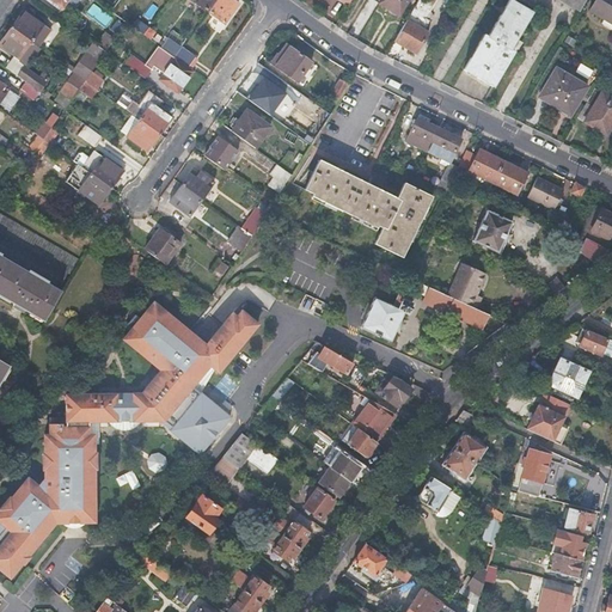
[(152,0),(141,16),(152,23),(165,4),(159,0),(152,0)]
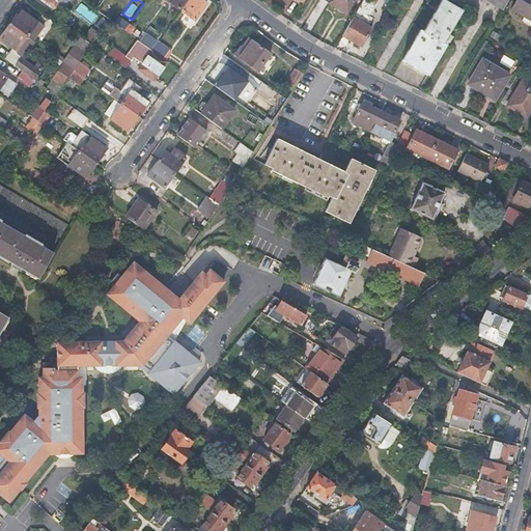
[(168,0),(180,9),(187,0),(168,0)]
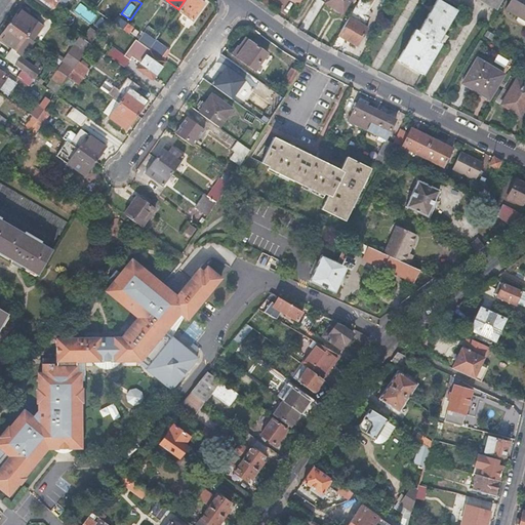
[(205,2),(202,0),(185,0),(178,9),(193,18),(205,2)]
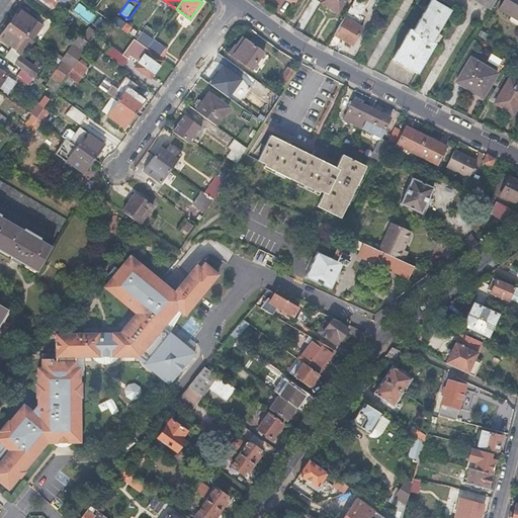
[(323,0),(322,2),(338,12),(345,0),(323,0)]
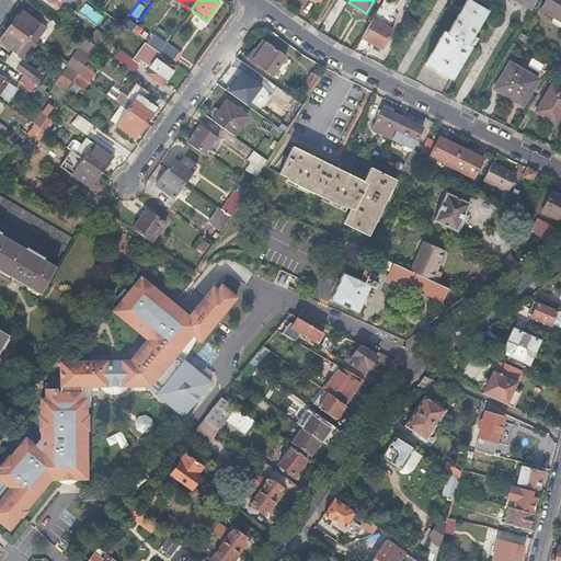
[(384,0),(363,37),(382,49),(393,31),(389,27),(392,22),(391,18),(389,16),(393,9),(396,11),(401,0),(400,0),(384,0)]
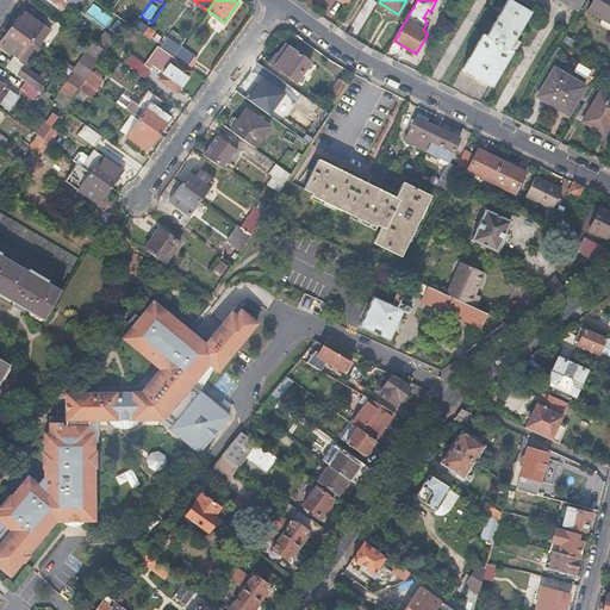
[(483,36),(464,69),(493,87),(514,53),(509,50),(530,13),(508,0),(486,37),(483,36)]
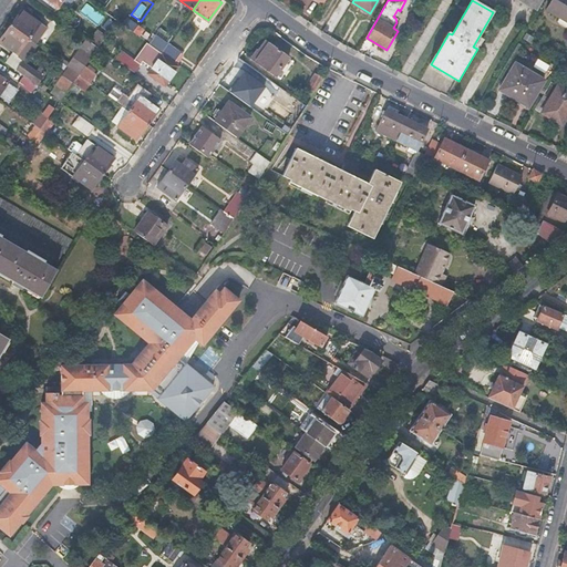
[(521,0),(538,10),(544,0),(521,0)]
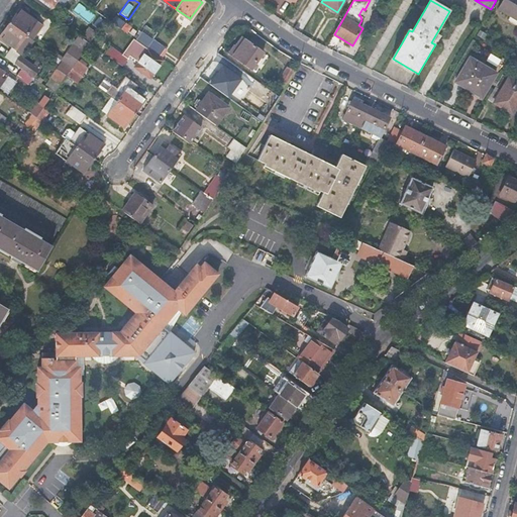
[(516,0),(503,0),(499,8),(516,18),(516,0)]
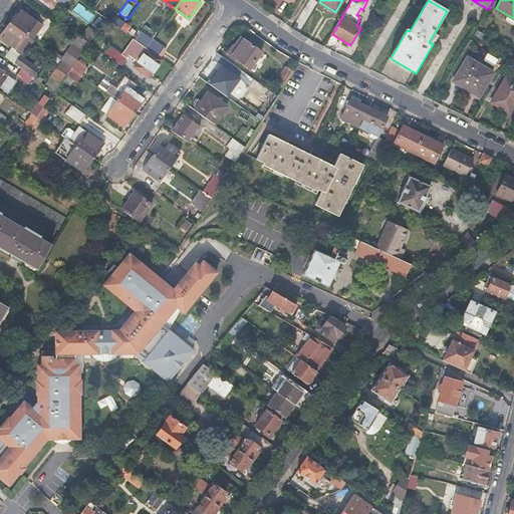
[(73,9),(87,21),(92,15),(78,3),(73,9)]
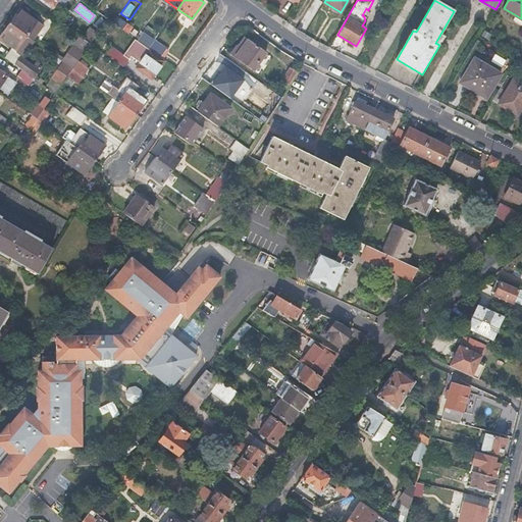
[(20,8),(10,22),(28,35),(33,39),(44,24),(20,8)]
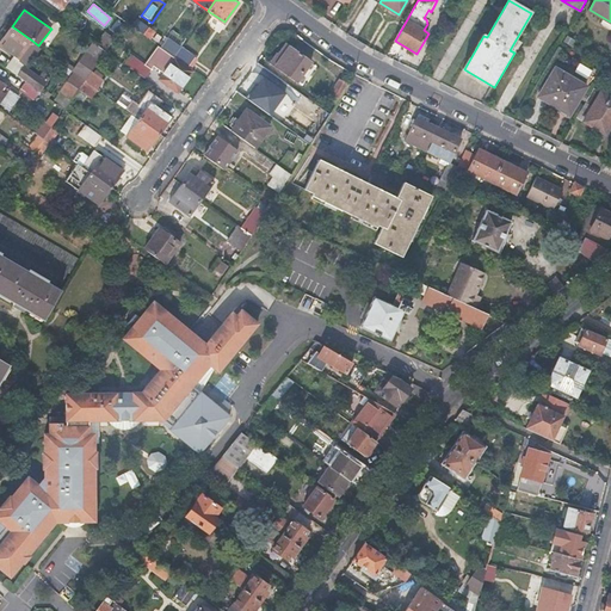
[(137,17),(131,24),(148,39),(155,32),(137,17)]
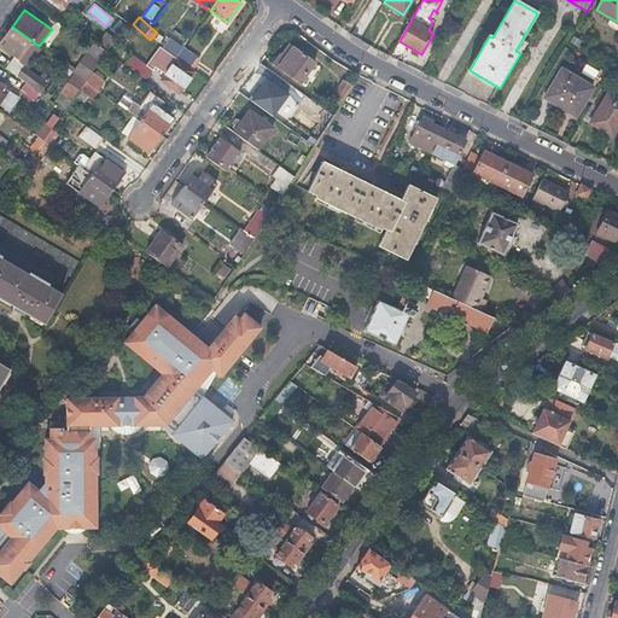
[(33,41),(12,27),(0,44),(19,58),(33,41)]
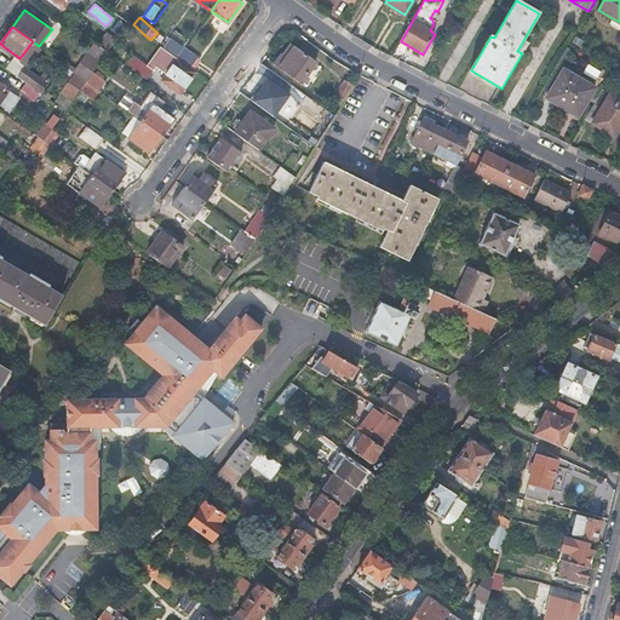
[(108,30),(98,44),(108,51),(118,39),(108,30)]
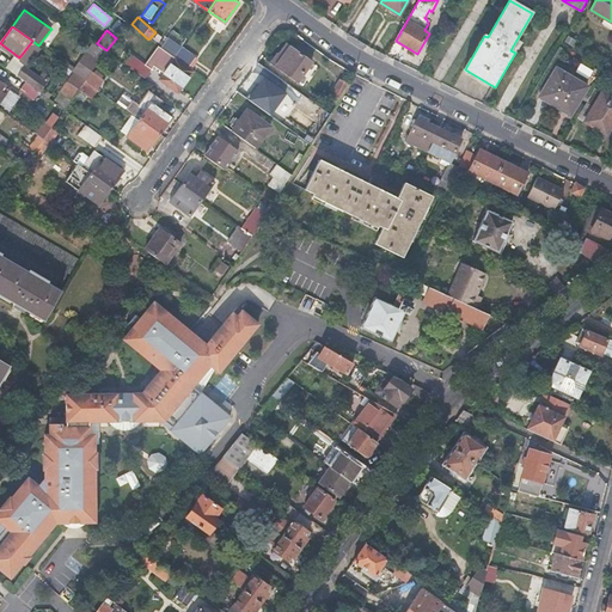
[(169,37),(161,47),(176,56),(182,47),(169,37)]
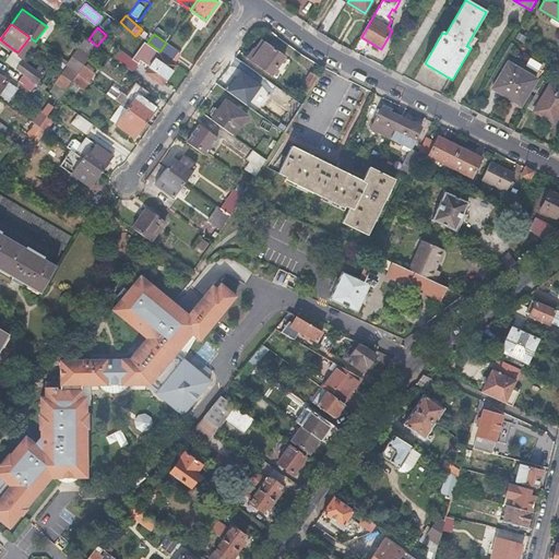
[(274,73),(286,56),(263,39),(257,49),(254,48),(249,57),(274,73)]
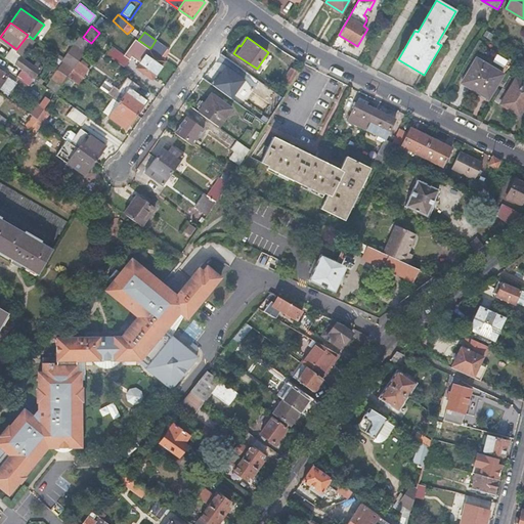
[(150,48),(161,55),(167,47),(156,40),(150,48)]
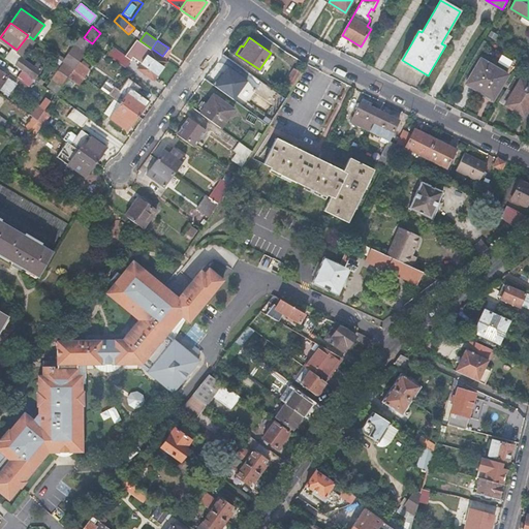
[(75,44),(64,61),(74,68),(80,61),(87,52),(75,44)]
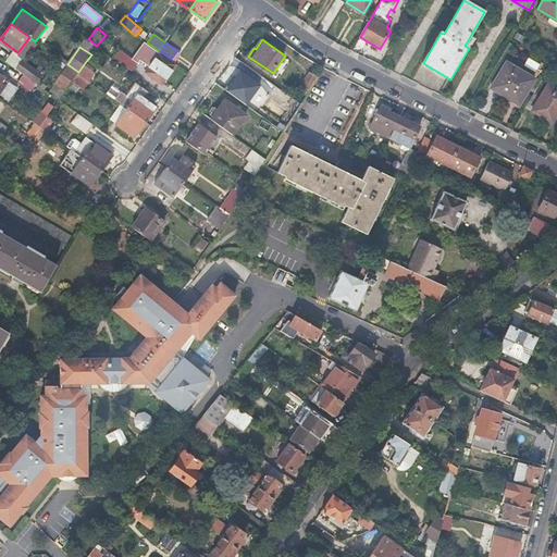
[(160,52),(158,56),(174,67),(176,64),(160,52)]
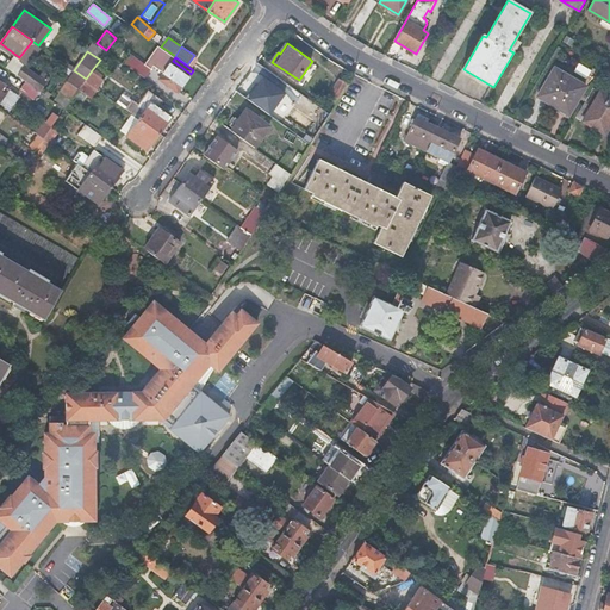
[(136,58),(130,66),(144,78),(150,69),(136,58)]
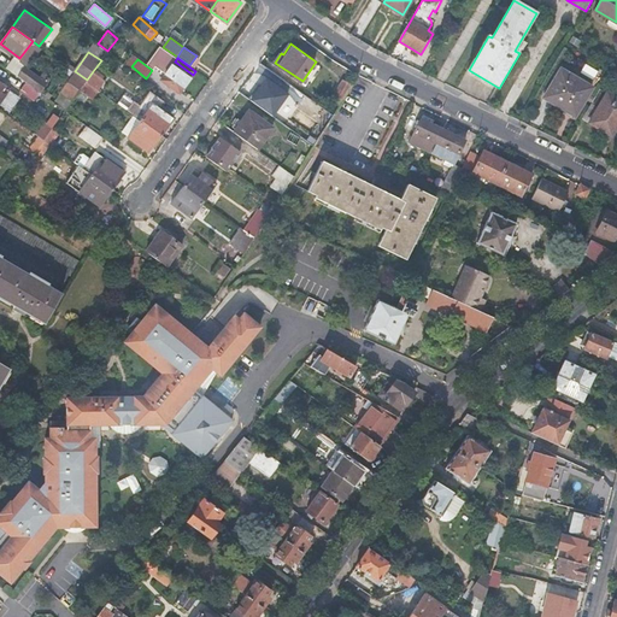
[(175,62),(164,76),(182,90),(193,75),(175,62)]
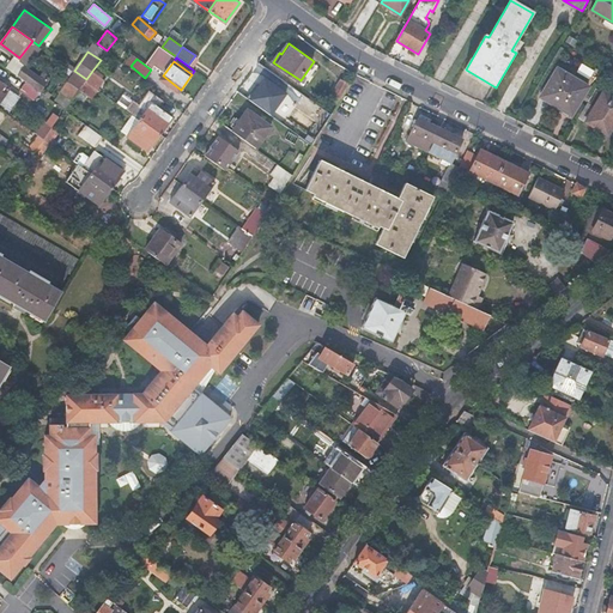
[(319,65),(314,61),(301,80),(305,84),(319,65)]
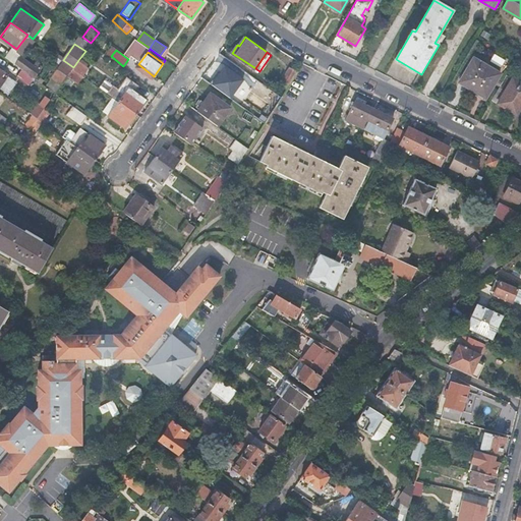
[(489,61),(501,67),(505,59),(493,54),(489,61)]
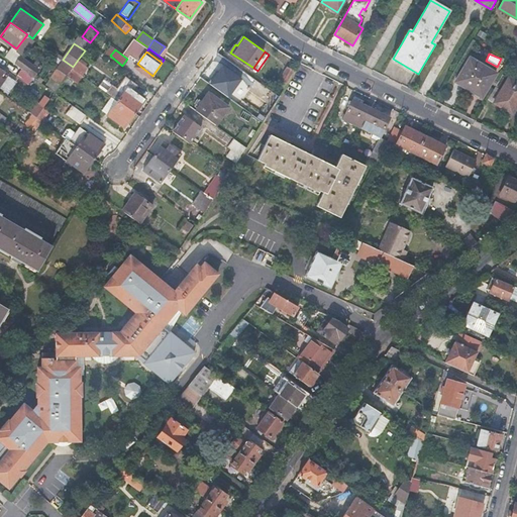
[(21,55),(15,63),(21,68),(35,78),(40,69),(40,68),(42,64),(37,60),(34,64),(21,55)]
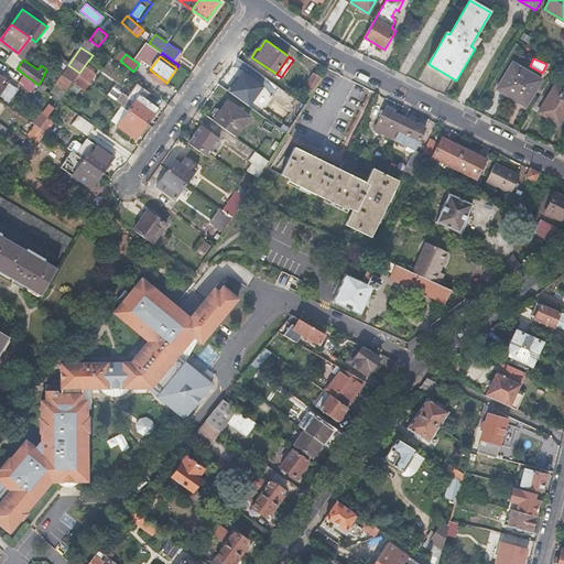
[(513,63),(498,88),(499,89),(500,88),(517,99),(516,99),(525,106),(542,80),(513,63)]
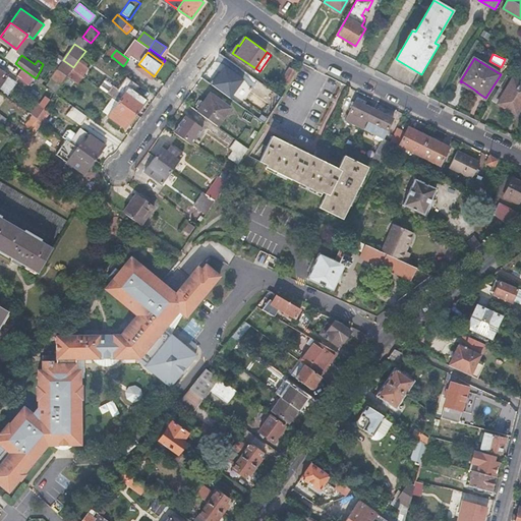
[(50,77),(61,84),(67,75),(69,73),(73,67),(63,60),(50,77)]
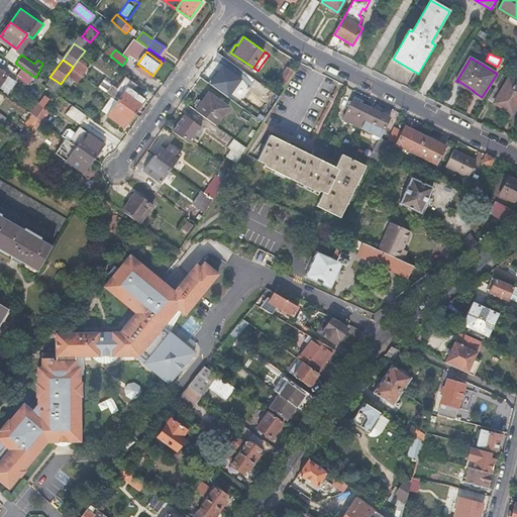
[(78,60),(73,67),(83,75),(88,67),(78,60)]
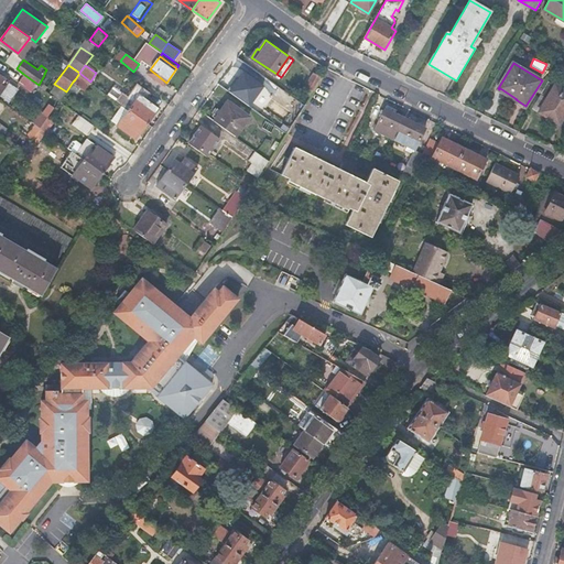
[(166,83),(150,69),(148,73),(164,85),(166,83)]
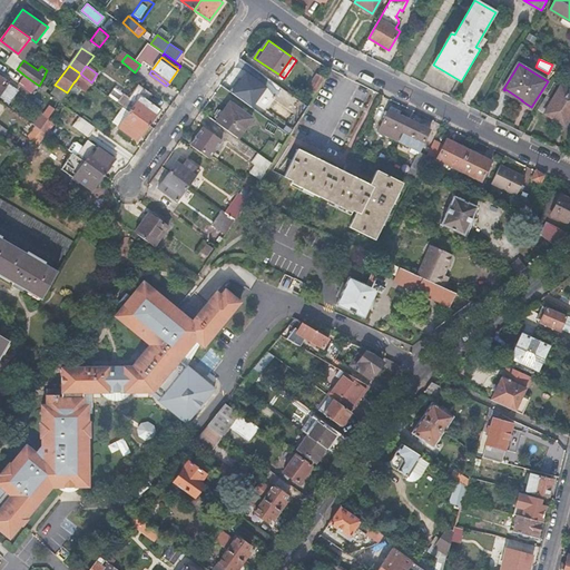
[(245,71),(231,90),(253,107),(267,87),(245,71)]
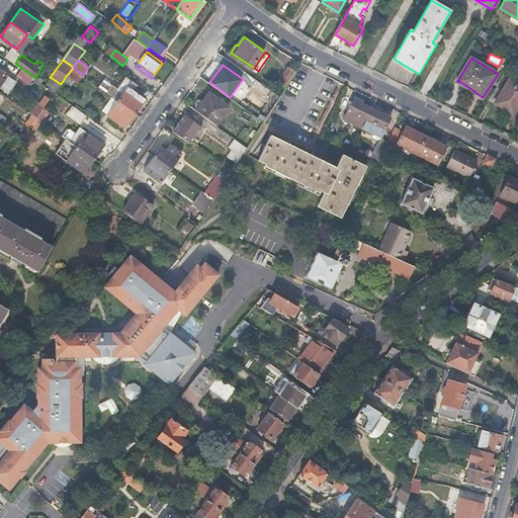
[(280,79),(287,84),(296,71),(289,66),(280,79)]
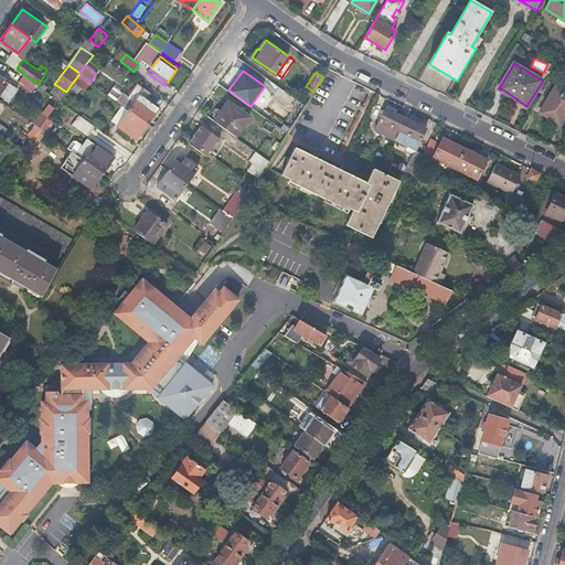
[(22,77),(18,83),(30,92),(34,86),(22,77)]
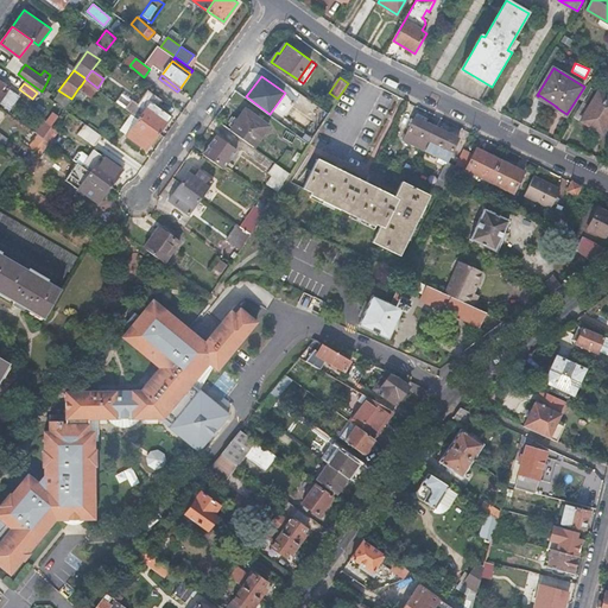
[(81,86),(78,88),(74,95),(83,101),(88,94),(90,96),(95,92),(87,86),(84,88),(81,86)]
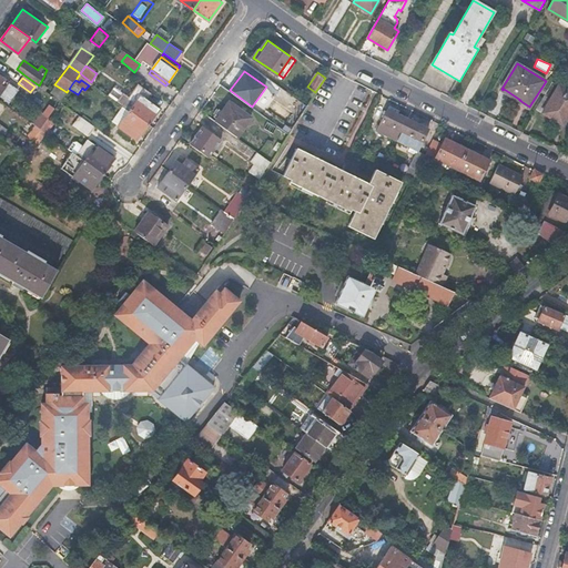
[(567,88),(554,80),(537,109),(543,112),(564,124),(567,118),(567,88)]
